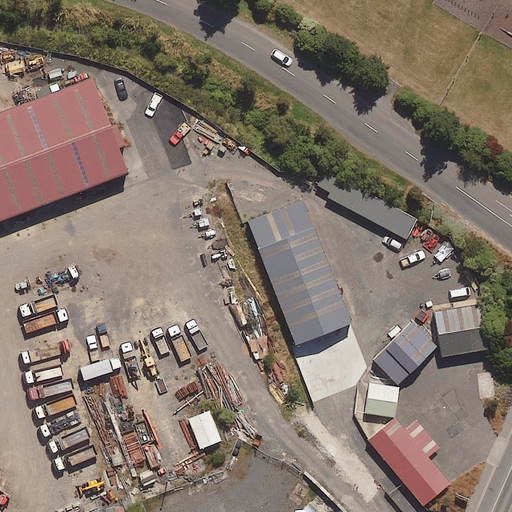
[(91,80),(0,112),(0,217),(124,173),(91,80)]
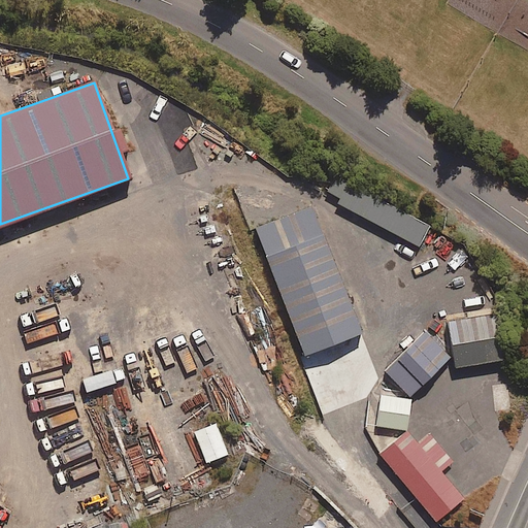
[(304,355),(361,333),(312,207),(256,229),(304,355)]
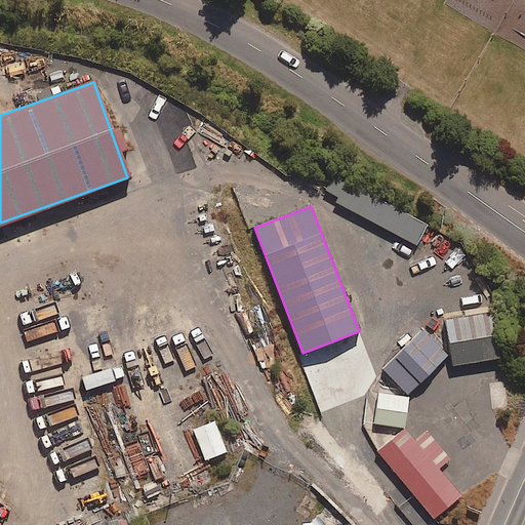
[(452,366),(499,359),(492,313),(446,320),(452,366)]
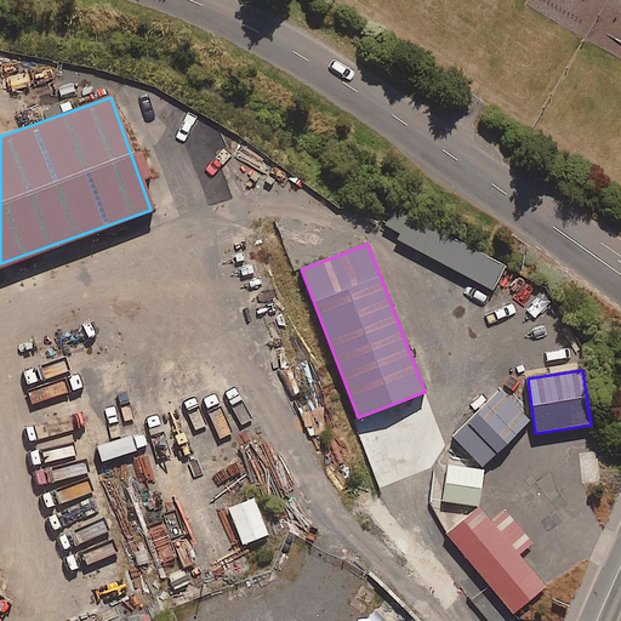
[(482,467),(528,421),(501,394),(478,416),(455,439),(482,467)]
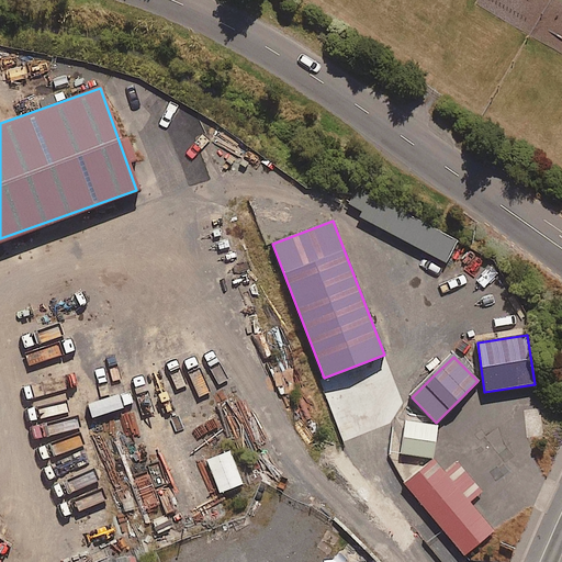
[(435,459),(438,428),(407,424),(404,454),(435,459)]
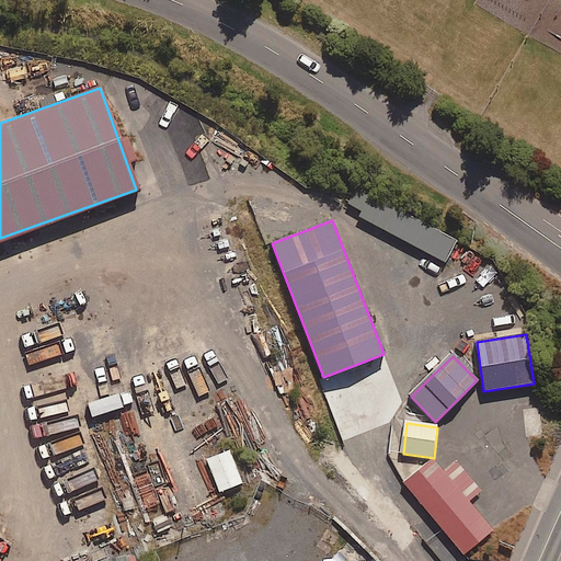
[(217,490),(240,481),(228,448),(205,457),(217,490)]
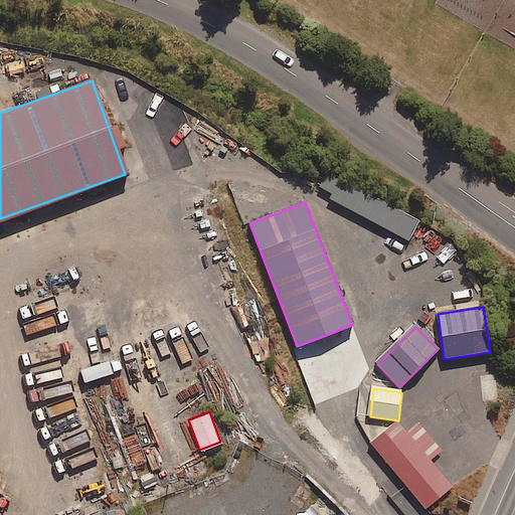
[(431,464),(446,451),(422,422),(407,436),(395,421),(369,443),(426,510),(452,489),(431,464)]
